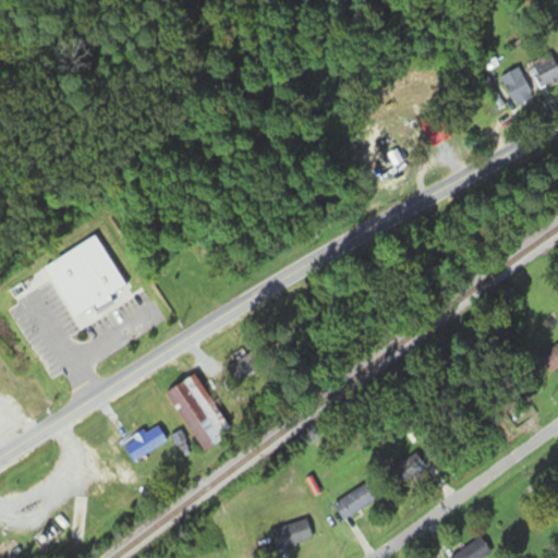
[(529,64),(542,87),(557,77),(557,67),(549,52),(529,64)]
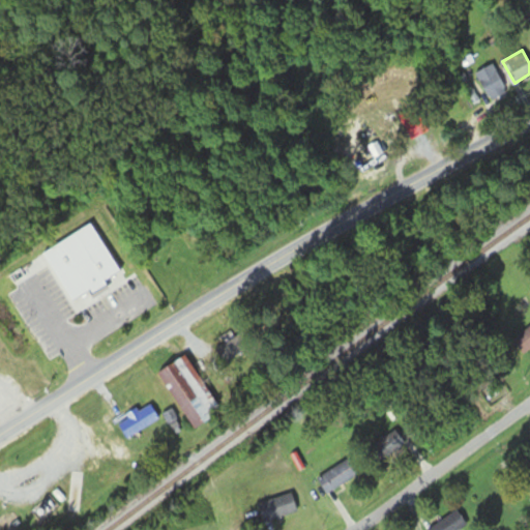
[(490,100),(506,92),(493,64),(475,72),(490,100)]
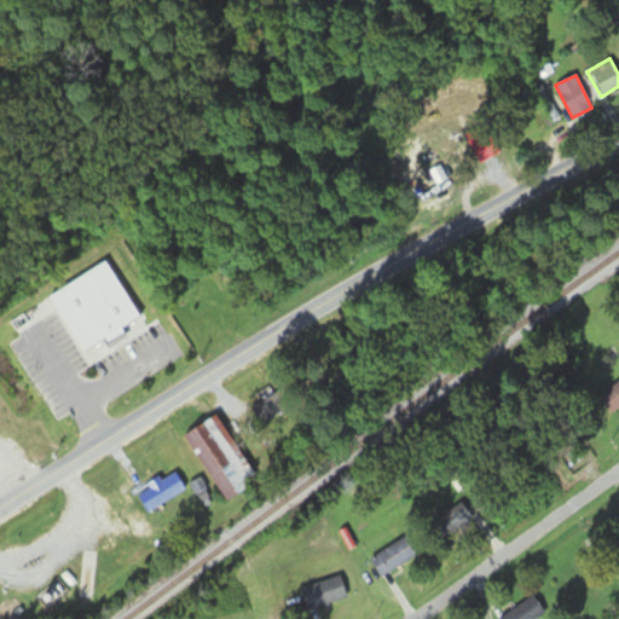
[(502,150),(481,122),(463,136),(482,163),(502,150)]
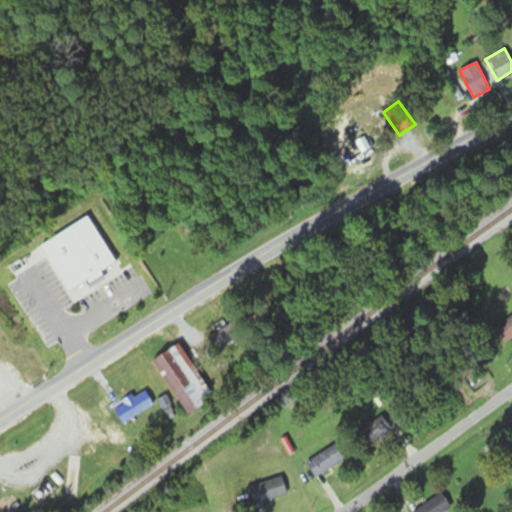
[(511,337),(511,315),(494,327),(504,343),(511,337)]
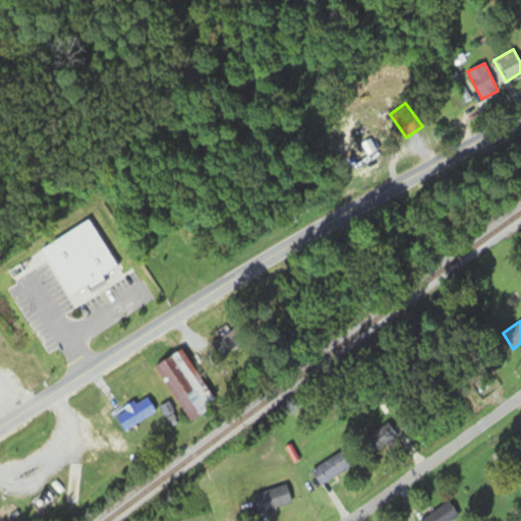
[(212,344),(221,357),(247,340),(238,326),(212,344)]
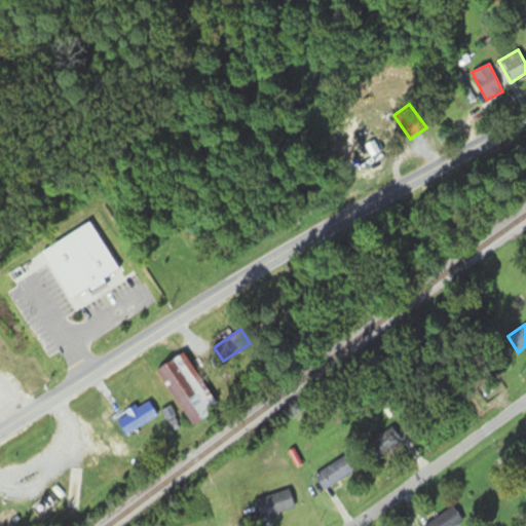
[(216,404),(184,352),(156,370),(191,426),(212,414),(209,409),(216,404)]
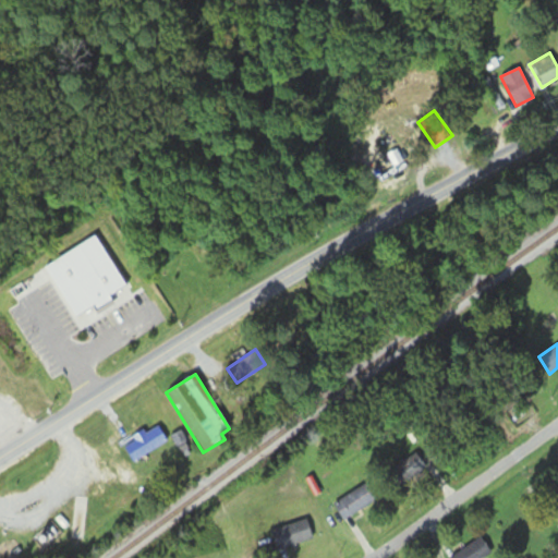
[(122,446),(133,462),(167,441),(157,424),(122,446)]
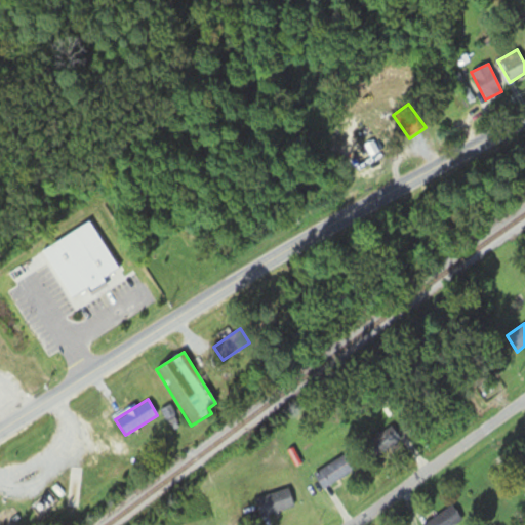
[(403,439),(389,426),(370,444),(384,458),(403,439)]
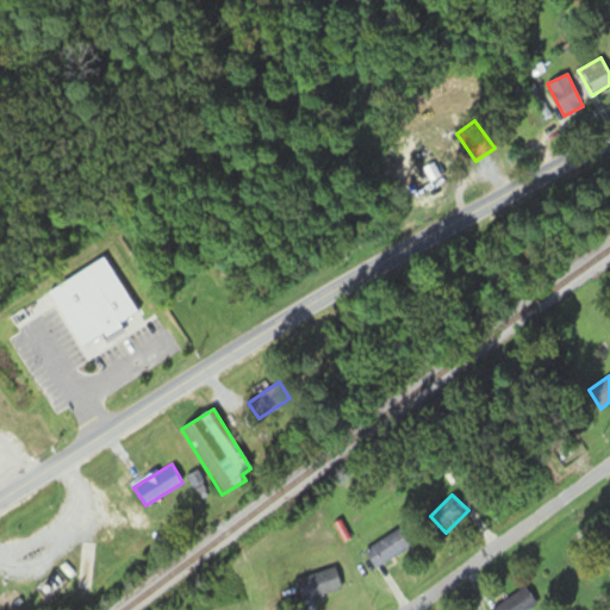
[(363,551),(375,568),(417,543),(405,524),(363,551)]
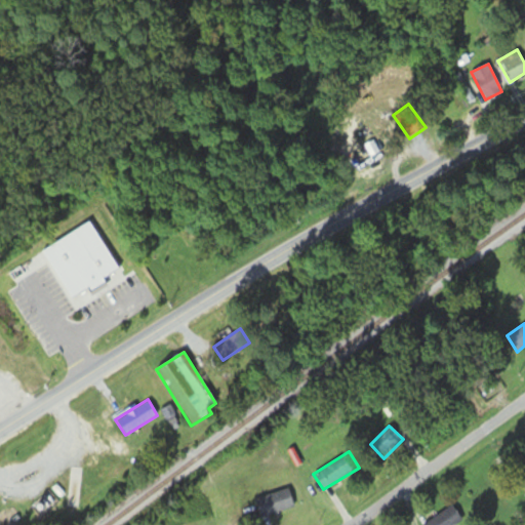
[(255,497),(259,516),(293,509),(289,490),(255,497)]
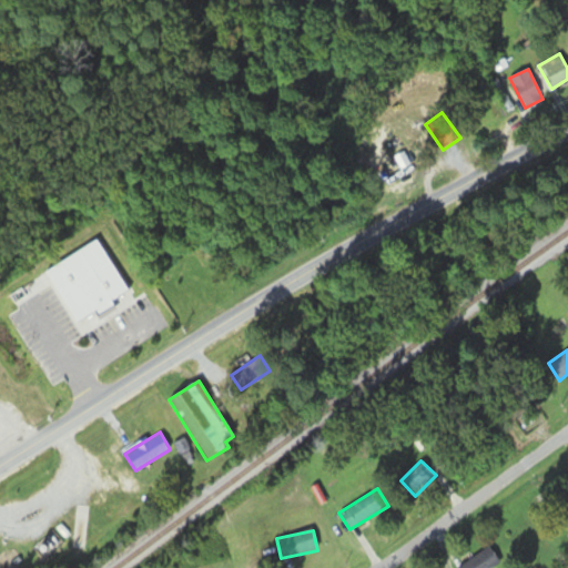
[(495,567),(500,566),(490,548),(456,566),(456,567),(495,567)]
